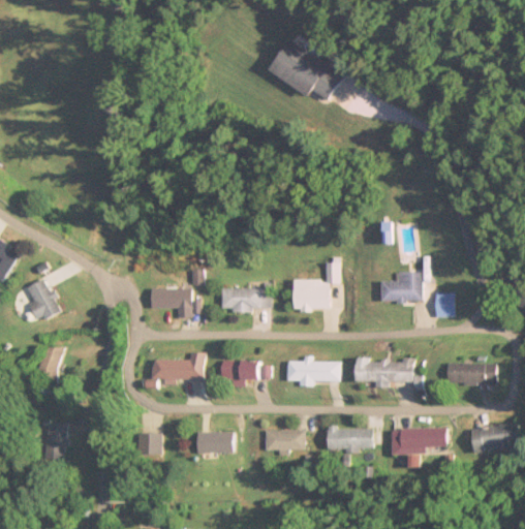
[(272,69),(312,95),(315,91),(331,100),(346,76),(290,40),(272,69)]
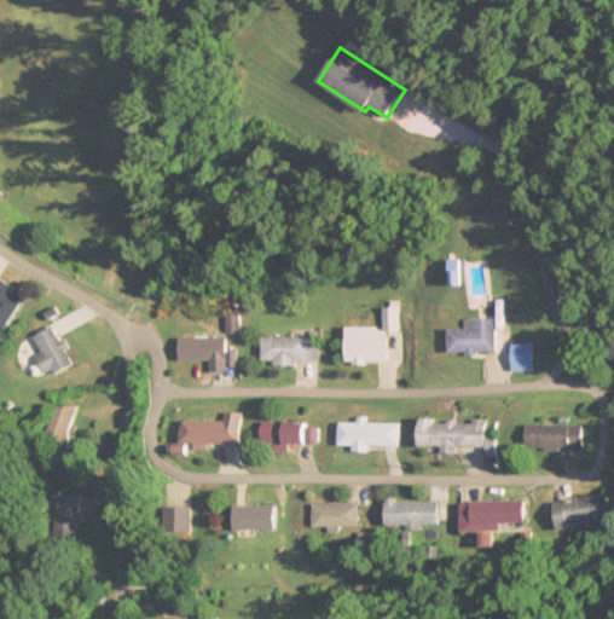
[(7,318),(23,298),(0,281),(0,317),(3,314),(7,318)]
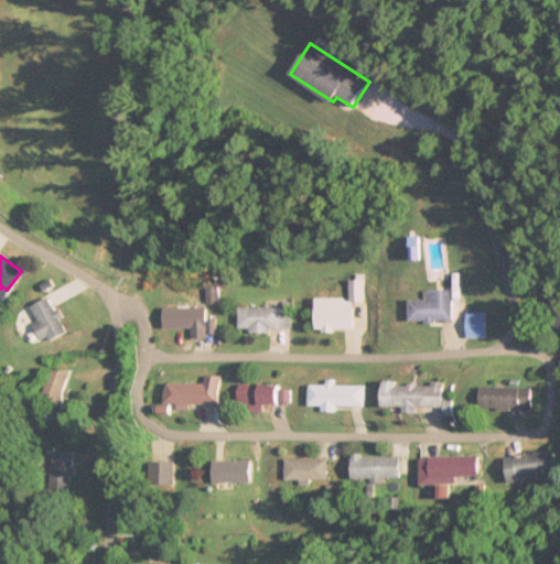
[(450,321),(450,290),(423,290),(423,300),(407,300),(407,321),(450,321)]
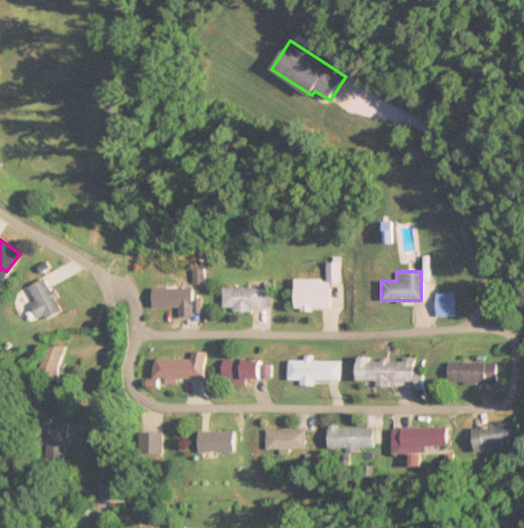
[(292,308),(330,308),(330,278),(292,278),(292,308)]
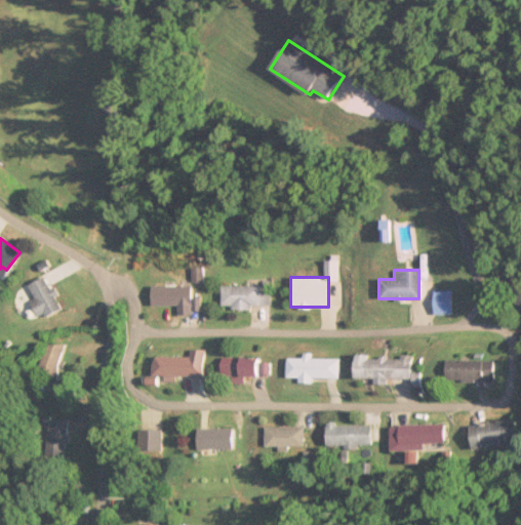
[(190,307),(190,285),(150,285),(150,307),(190,307)]
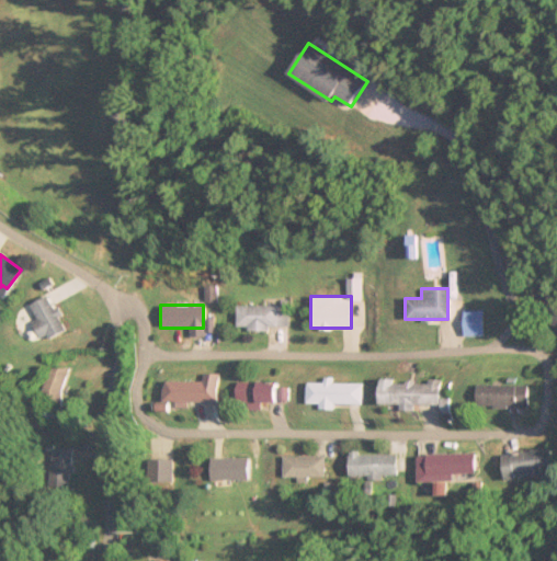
[(284,306),(235,305),(235,329),(283,330),(284,306)]
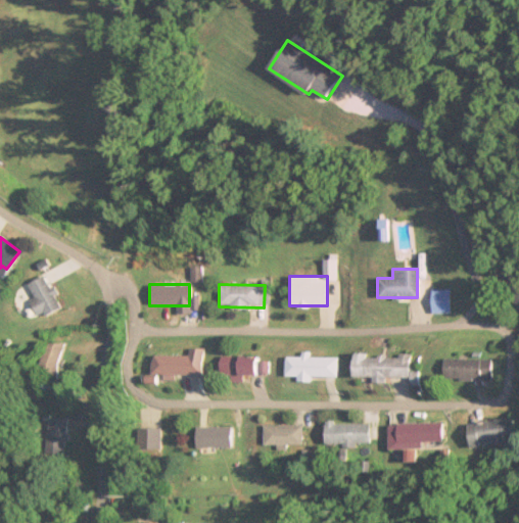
[(429,288),(429,313),(449,313),(449,288),(429,288)]
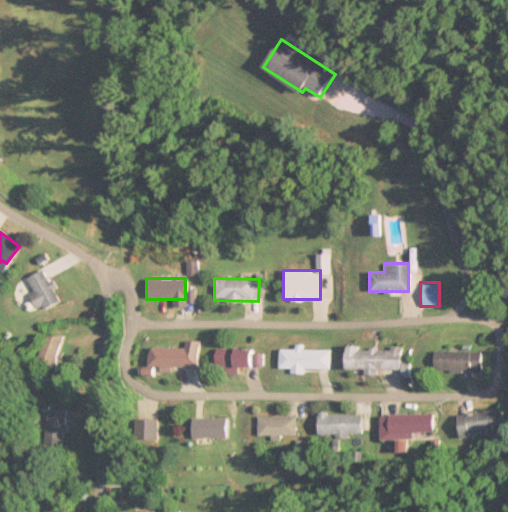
[(40,372),(62,372),(62,335),(40,335),(40,372)]
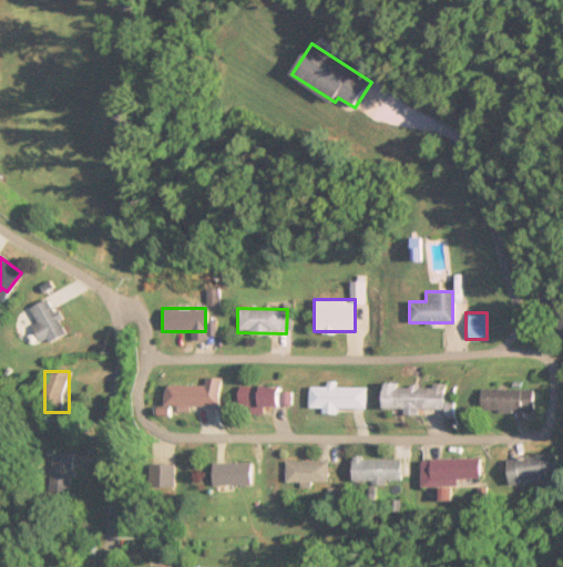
[(172,408),(225,406),(225,379),(208,379),(210,385),(172,387),(172,408)]
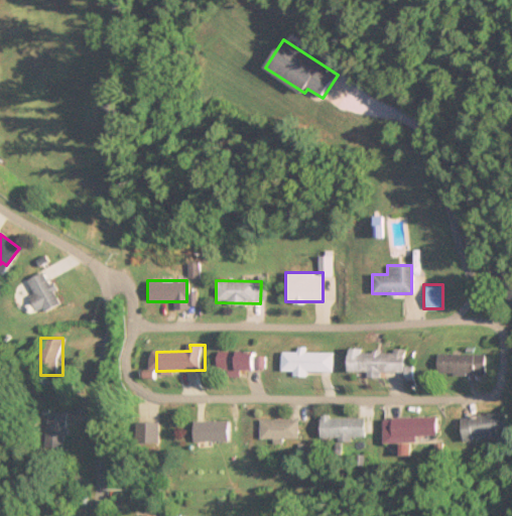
[(409,350),(354,350),(354,374),(407,374),(407,381),(416,381),(416,365),(409,365),(409,350)]
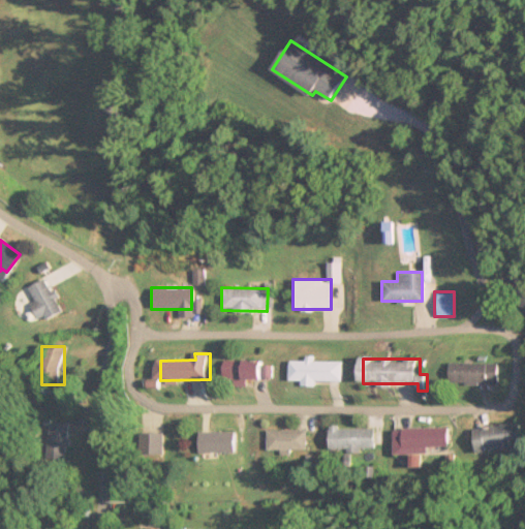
[(229,380),(271,380),(271,361),(229,361),(229,380)]
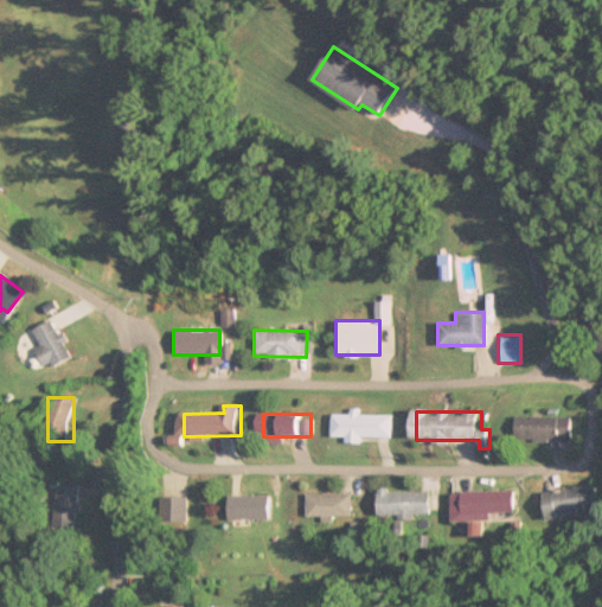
[(395,414),(337,414),(337,439),(395,439),(395,414)]
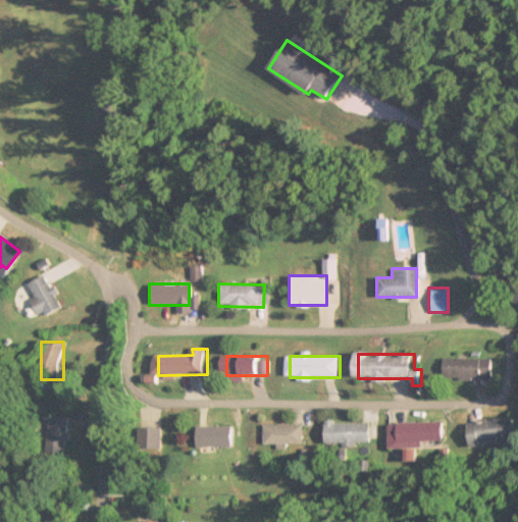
[(448,379),(497,379),(497,359),(448,359),(448,379)]
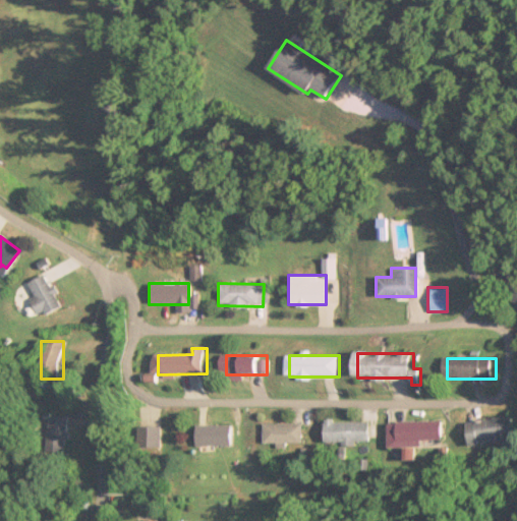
[(64,416),(45,416),(45,449),(64,449),(64,416)]
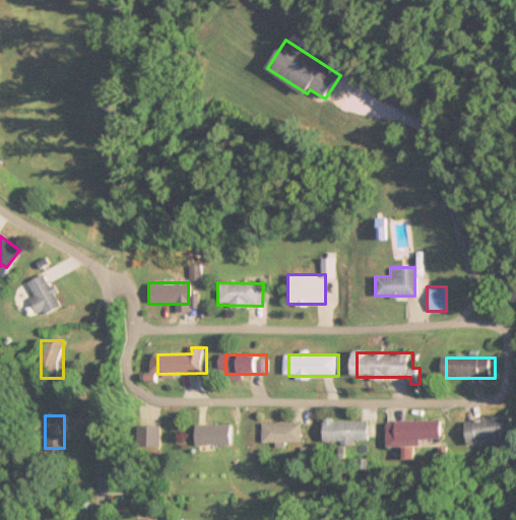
[(466,444),(513,439),(511,416),(463,421),(466,444)]
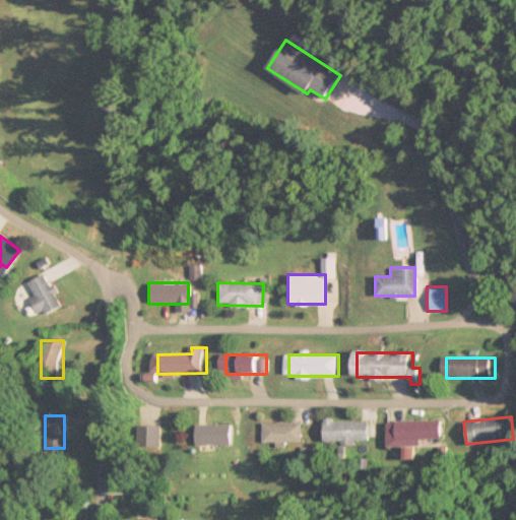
[(386,420),(386,446),(440,445),(440,419),(386,420)]
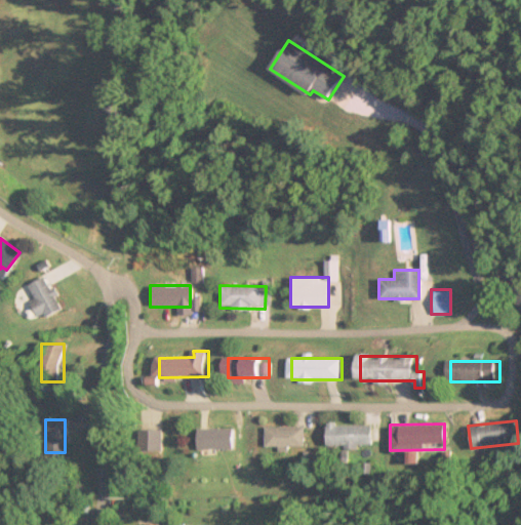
[(325,425),(325,446),(371,446),(371,425),(325,425)]
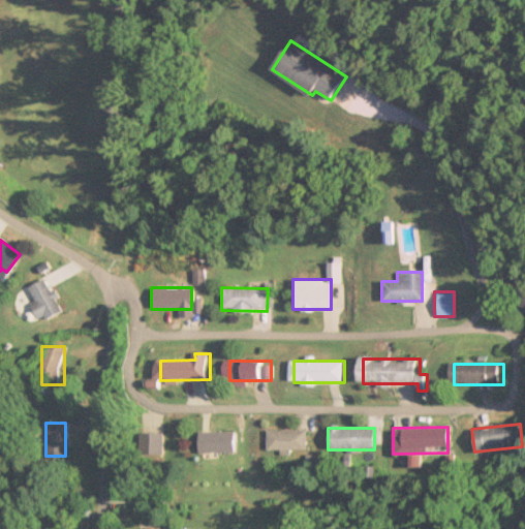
[(306,449),(306,430),(266,430),(266,449),(306,449)]
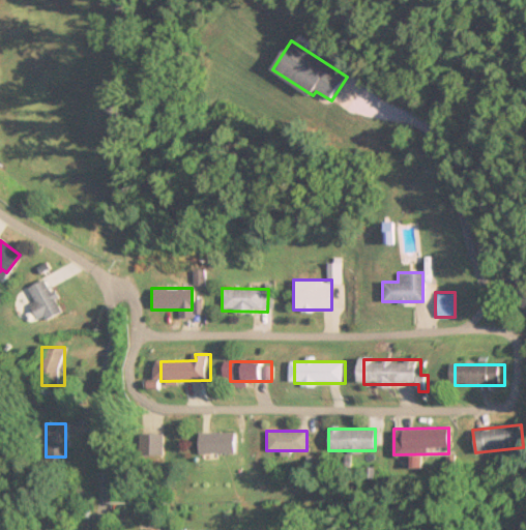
[(236,452),(236,432),(200,432),(200,452),(236,452)]
